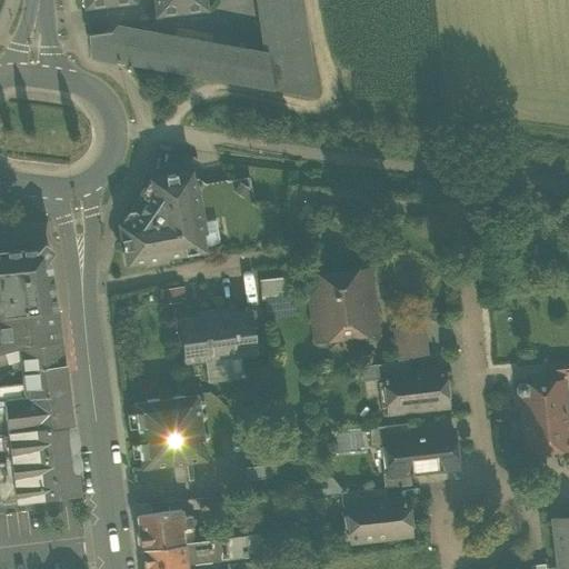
[(90,57),(316,98),(301,0),(258,0),(266,52),(135,28),(88,35),(90,57)]
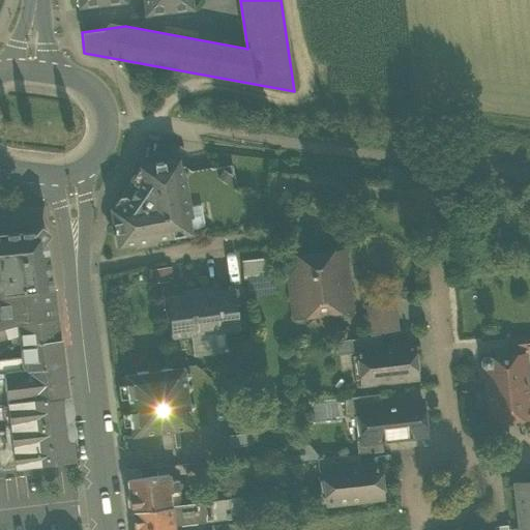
[(143,0),(145,13),(192,8),(189,0),(143,0)]
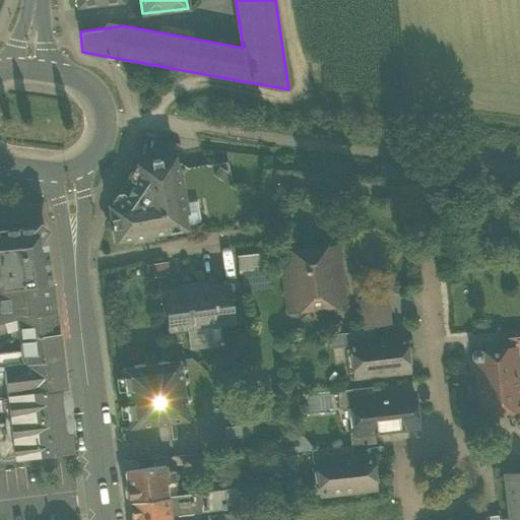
[(130,239),(133,242),(149,239),(152,235),(151,232),(165,230),(168,233),(187,229),(184,214),(187,210),(180,174),(177,172),(176,165),(174,157),(174,156),(137,163),(137,164),(139,177),(122,202),(109,204),(109,205),(115,241),(116,242),(130,239)]
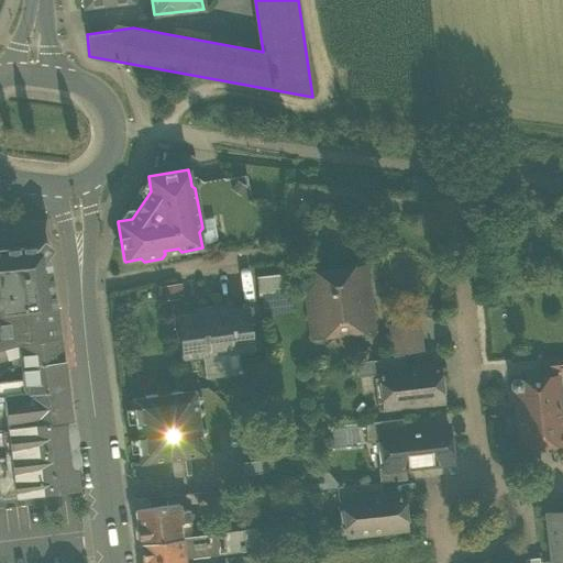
[(0,312),(56,306),(50,252),(40,244),(39,245),(3,249),(0,247),(0,312)]
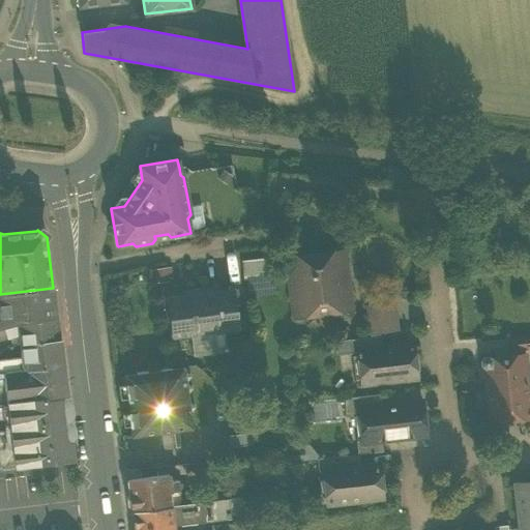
[(290,262),(297,312),(347,305),(340,256),(290,262)]
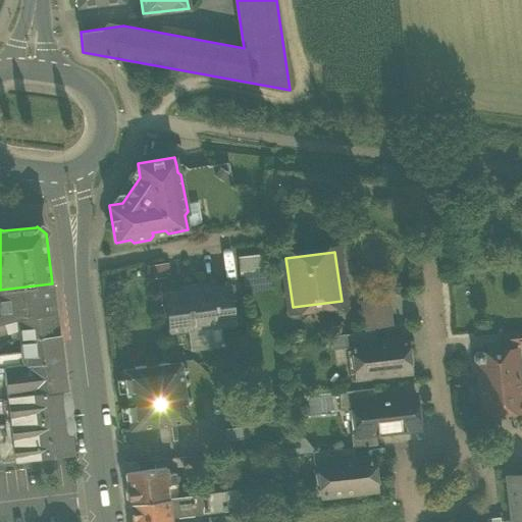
[(239,258),(241,273),(242,273),(273,269),(272,254),(239,258)]
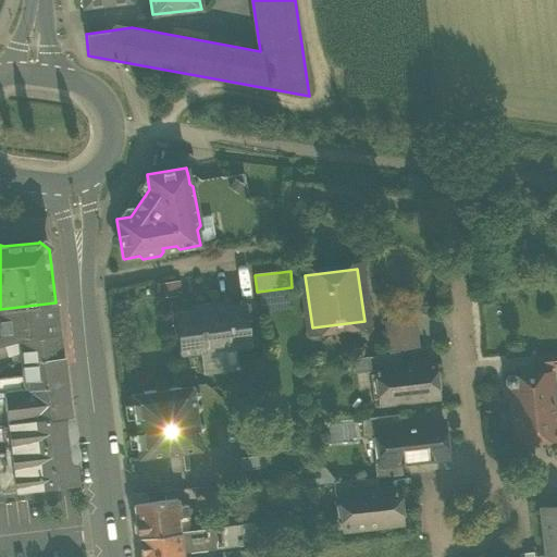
[(180,356),(201,353),(235,348),(251,346),(246,304),(221,307),(221,301),(193,305),(193,310),(174,312),(180,356)]
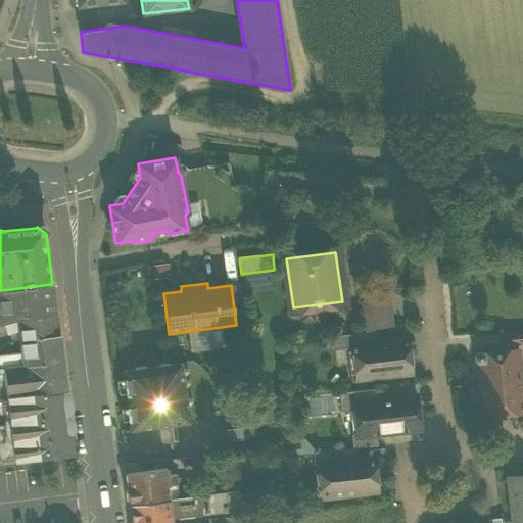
[(0,308),(1,308),(2,323),(17,318),(55,313),(52,284),(0,290),(0,308)]
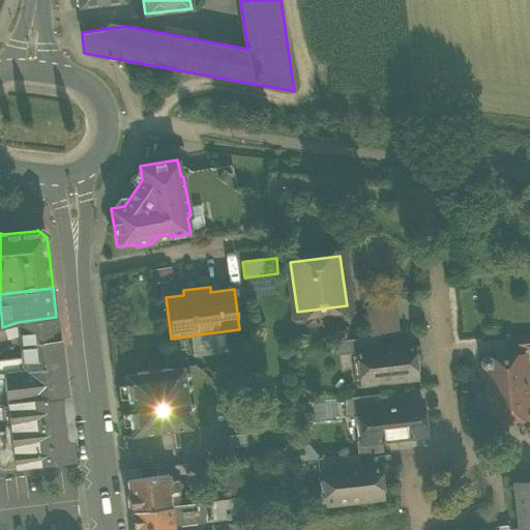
[(360,305),(362,333),(395,329),(393,302),(360,305)]
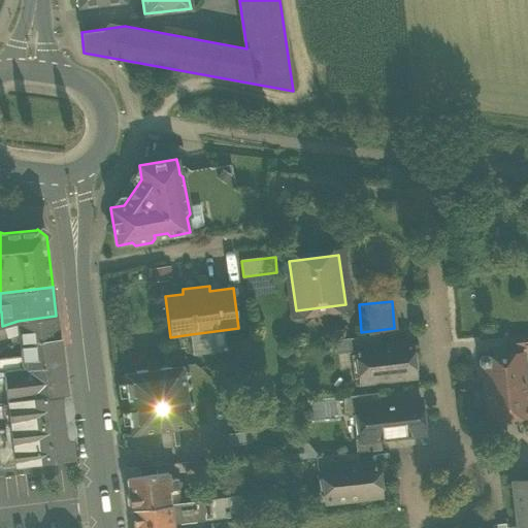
[(56,316),(18,321),(19,334),(20,343),(59,338),(57,316),(56,316)]
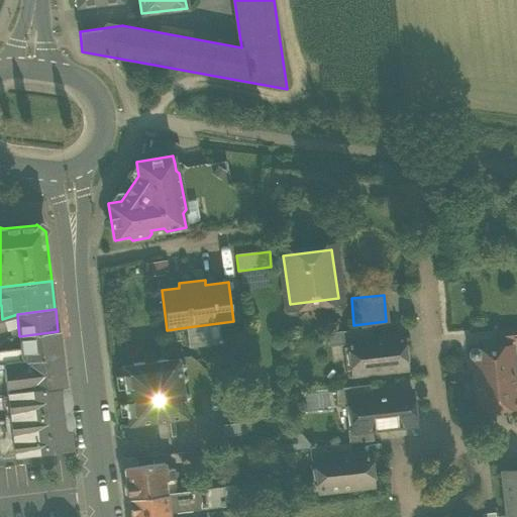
[(0,319),(0,332),(18,327),(17,314),(2,319),(0,319)]
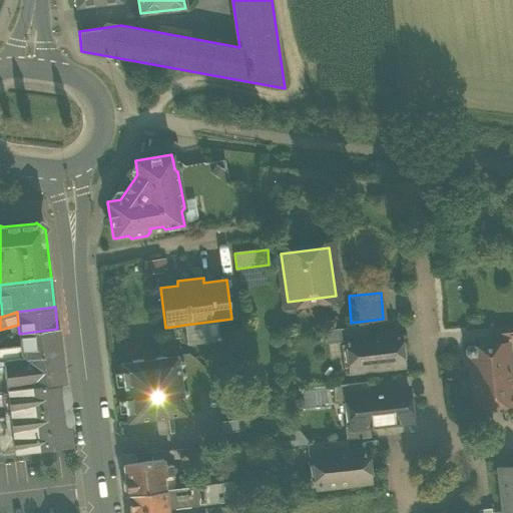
[(218,339),(216,321),(185,325),(187,343),(218,339)]
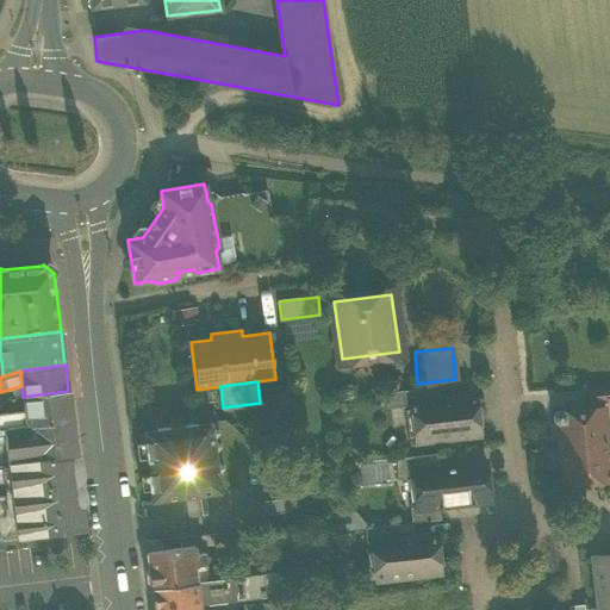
[(385,392),(386,406),(414,404),(439,402),(437,386),(418,388),(385,392)]
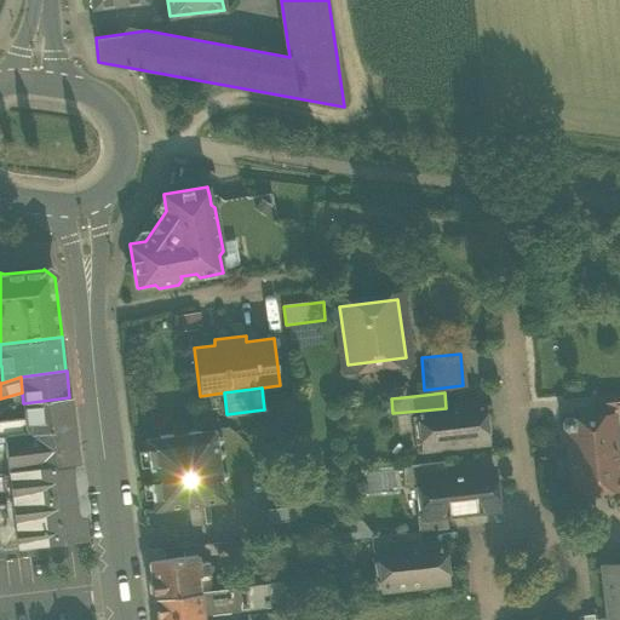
[(597,411),(619,408),(619,392),(596,396),(597,411)]
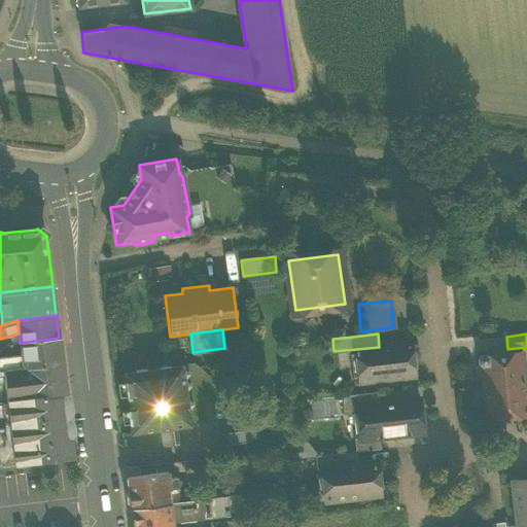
[(6,393),(7,401),(65,394),(62,363),(59,338),(20,343),(20,345),(22,356),(23,369),(4,371),(6,393)]
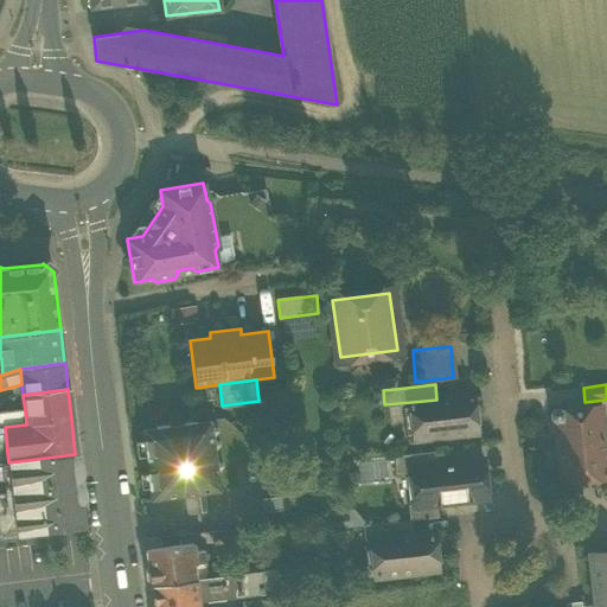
[(411,402),(415,439),(475,432),(471,396),(436,400),(411,402)]
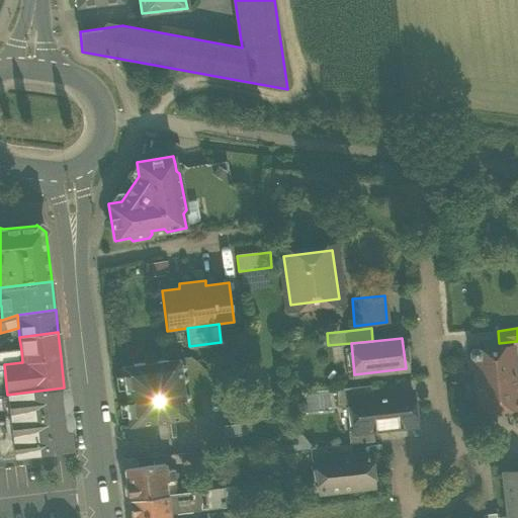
[(472,359),(476,381),(516,377),(512,347),(480,351),(477,348),(471,349),(469,352),(469,357),(472,359)]
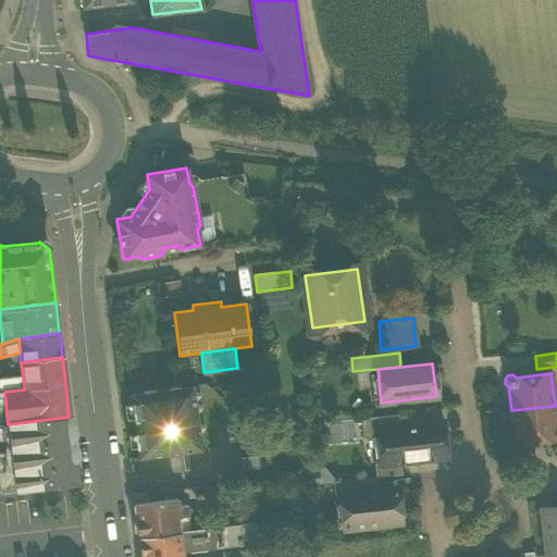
[(0,380),(0,392),(4,392),(24,390),(23,376),(0,380)]
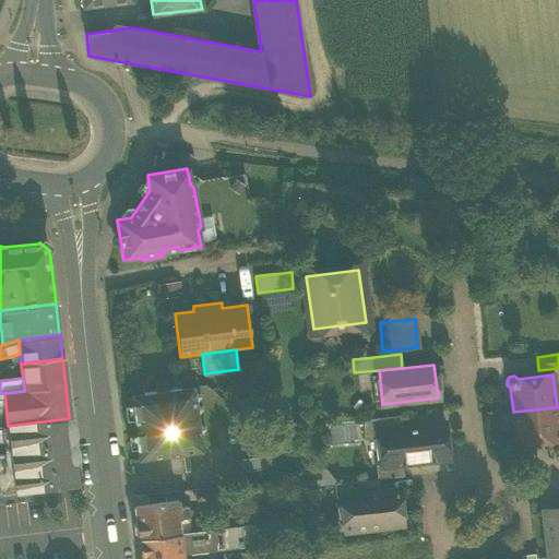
[(138,449),(139,460),(202,451),(200,435),(205,428),(198,423),(197,415),(202,408),(195,403),(195,402),(201,395),(194,391),(193,387),(130,394),(132,405),(134,419),(135,435),(138,449)]
